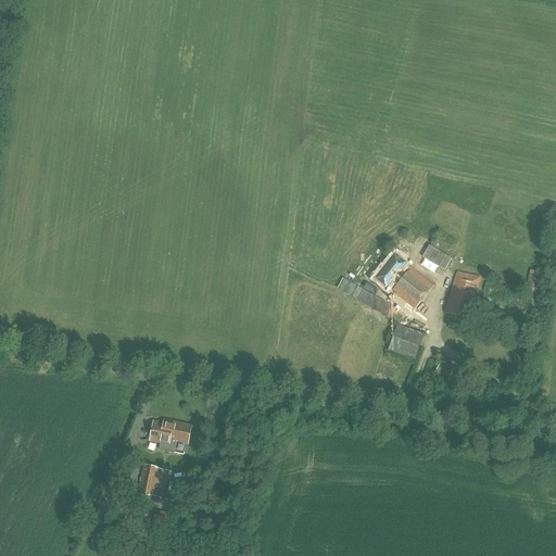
[(452,262),(432,245),(424,255),(443,272),(452,262)]
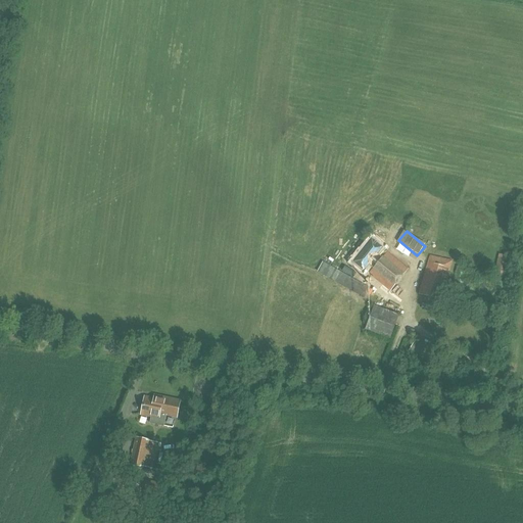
[(390,291),(409,270),(372,239),(353,263),(364,271),(360,275),(368,282),(373,277),(390,291)]
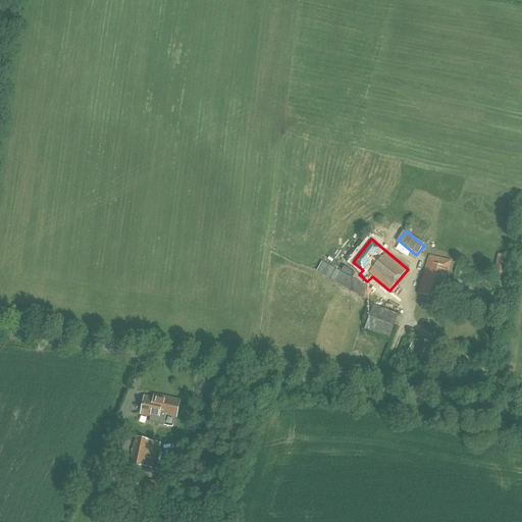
[(439,300),(451,261),(429,255),(418,294),(439,300)]
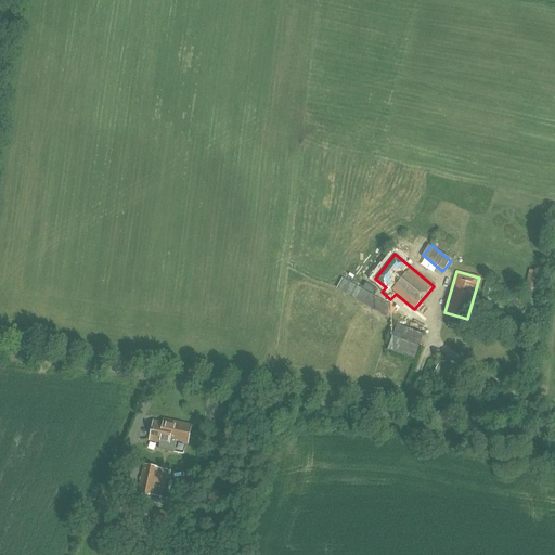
[(387,317),(392,306),(343,278),(336,288),(387,317)]
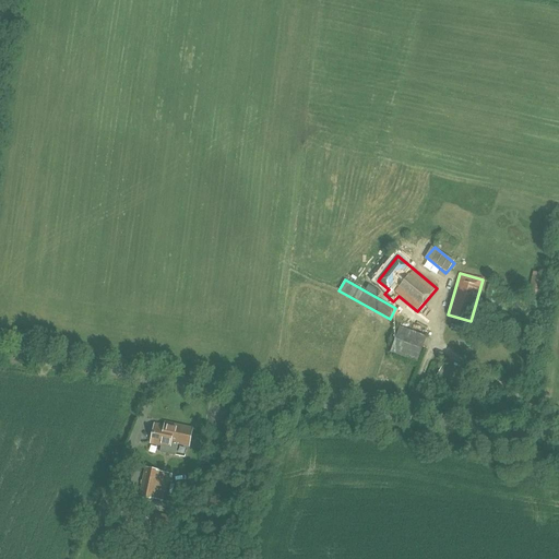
[(418,361),(427,337),(400,328),(391,352),(418,361)]
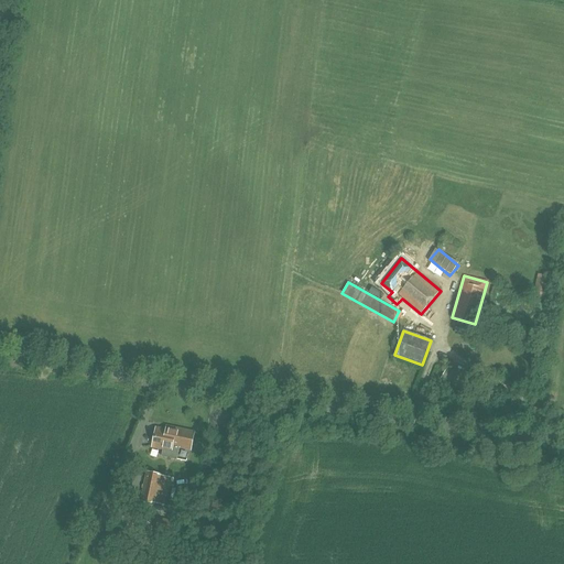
[(172,445),(174,432),(156,429),(152,447),(163,449),(161,457),(177,461),(180,447),(172,445)]
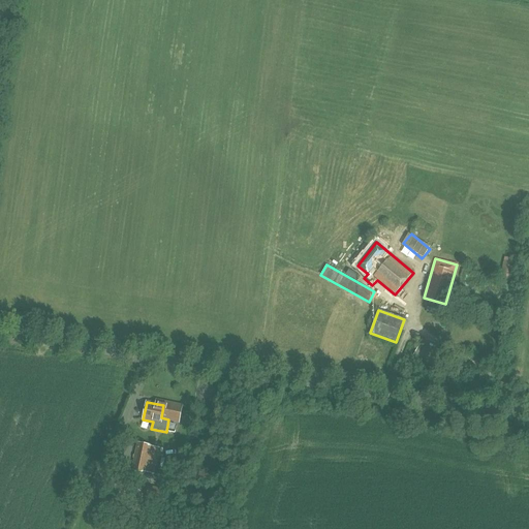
[(181,406),(163,402),(163,405),(161,417),(168,419),(178,422),(181,406)]
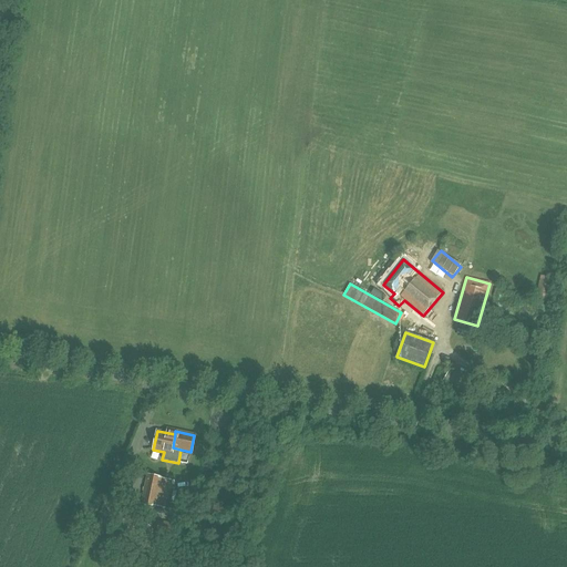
[(147,474),(141,504),(156,507),(163,477),(147,474)]
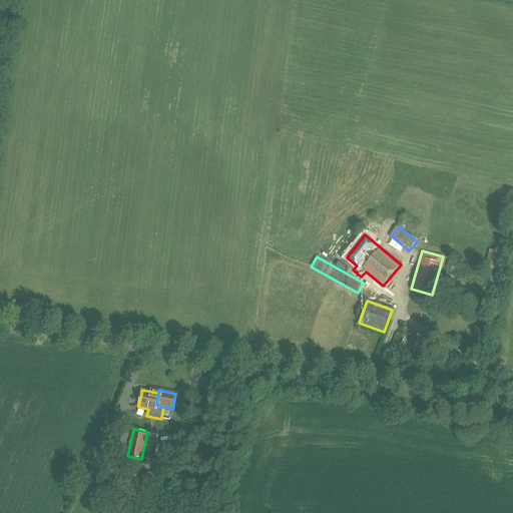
[(155,474),(144,472),(142,480),(153,483),(155,474)]
